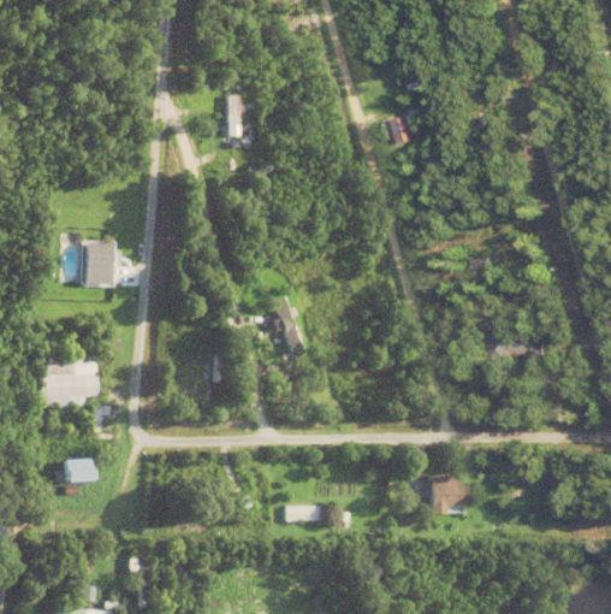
[(245,12),(243,5),(241,5),(239,0),(255,0),(255,1),(251,3),(253,10),(245,12)]
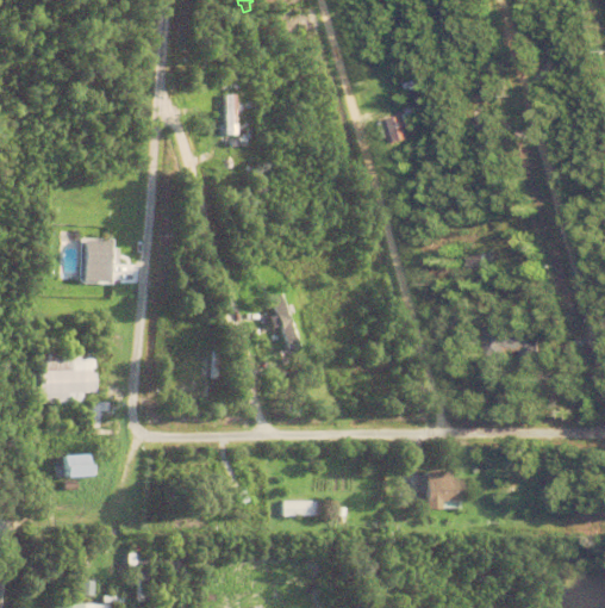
[(600,0),(603,8),(592,11),(588,0),(600,0)]
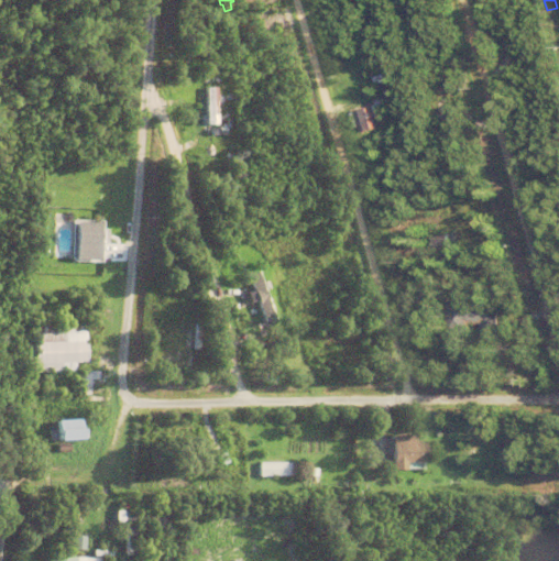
[(269,28),(269,22),(266,23),(265,14),(267,14),(266,9),(272,8),(274,26),(269,28)]
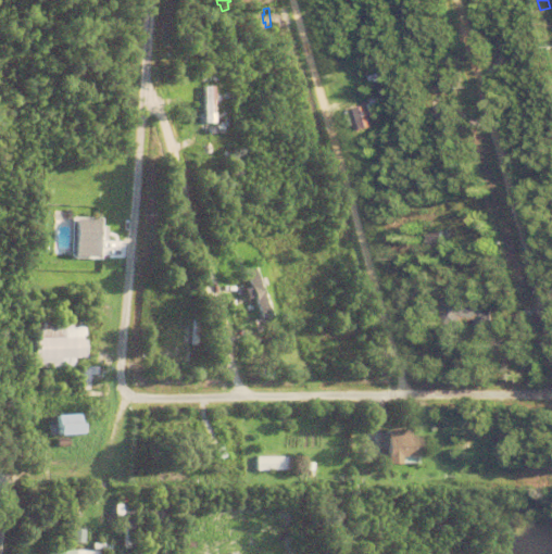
[(343,13),(353,12),(354,21),(343,21),(343,13)]
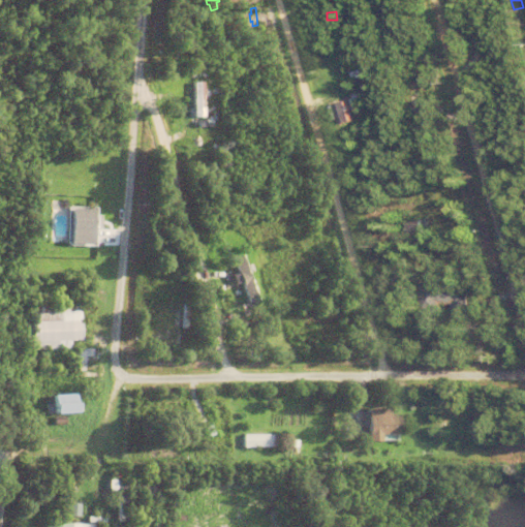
[(491,43),(492,48),(491,48),(492,50),(487,52),(483,37),(488,35),(490,43),(491,43)]
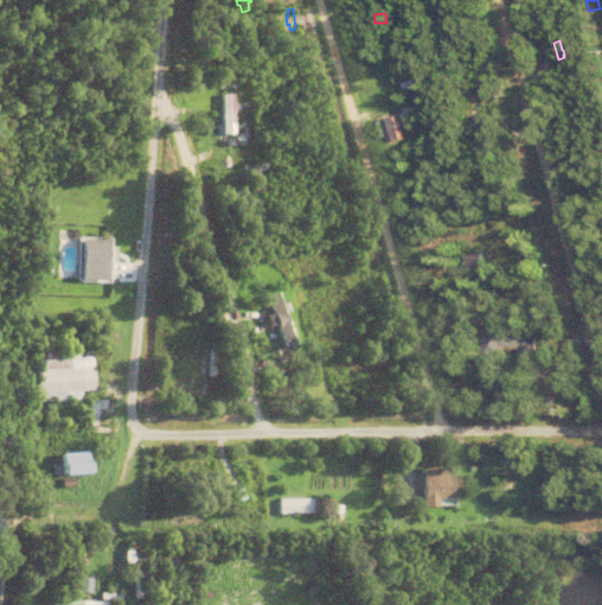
[(556,69),(574,58),(576,64),(559,74),(556,69)]
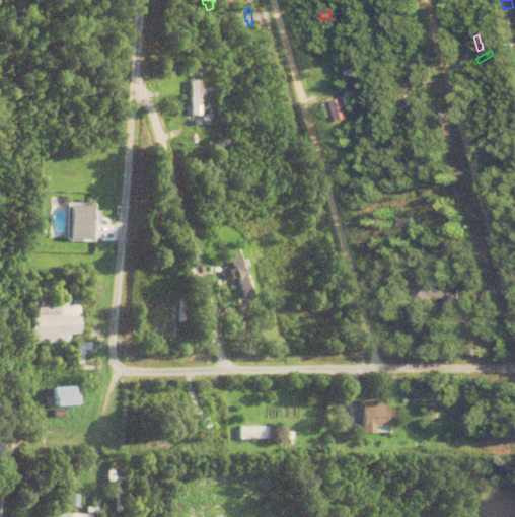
[(335,73),(351,70),(352,75),(336,78),(335,73)]
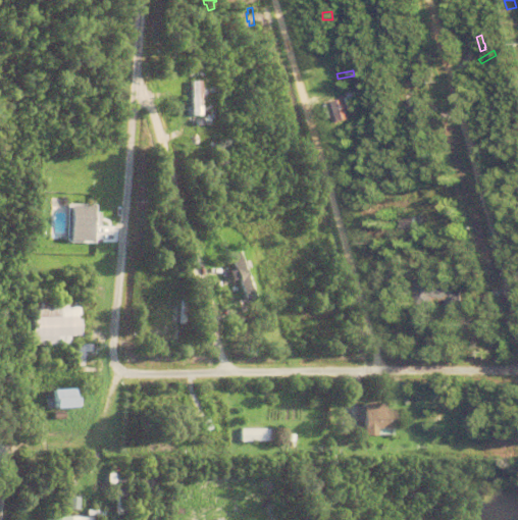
[(194,80),(203,79),(204,112),(195,113),(194,80)]
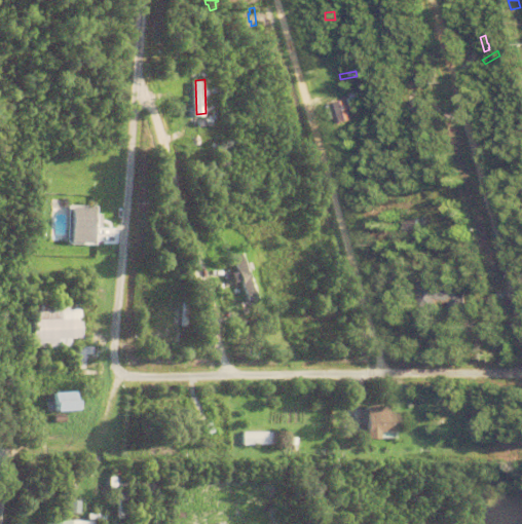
[(339,102),(349,99),(356,118),(345,121),(339,102)]
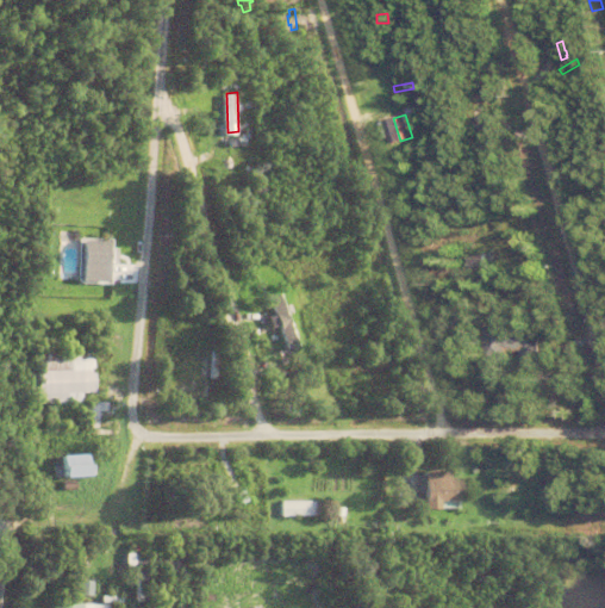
[(249,160),(268,152),(272,161),(254,169),(249,160)]
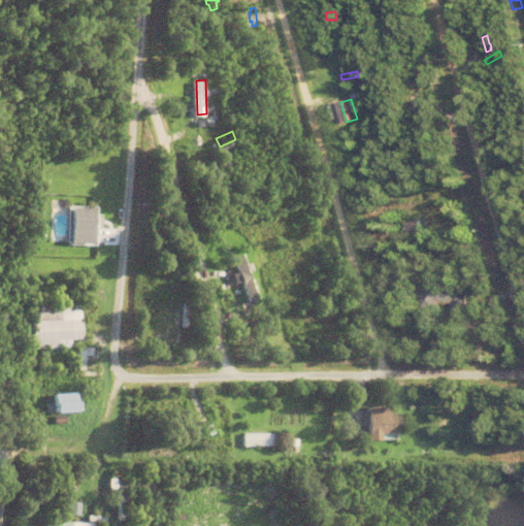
[(202,161),(205,159),(211,167),(208,169),(202,161)]
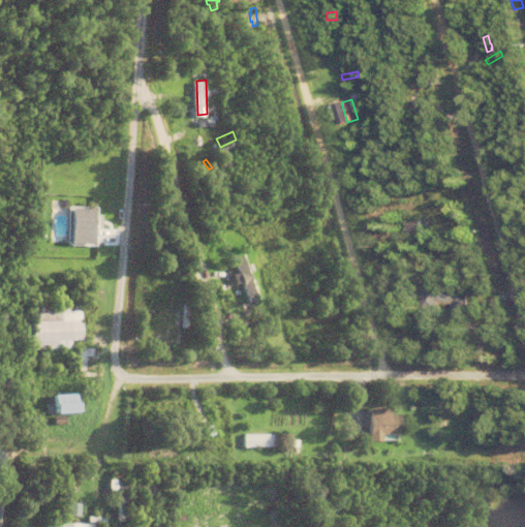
[(55,200),(55,190),(74,191),(73,202),(55,200)]
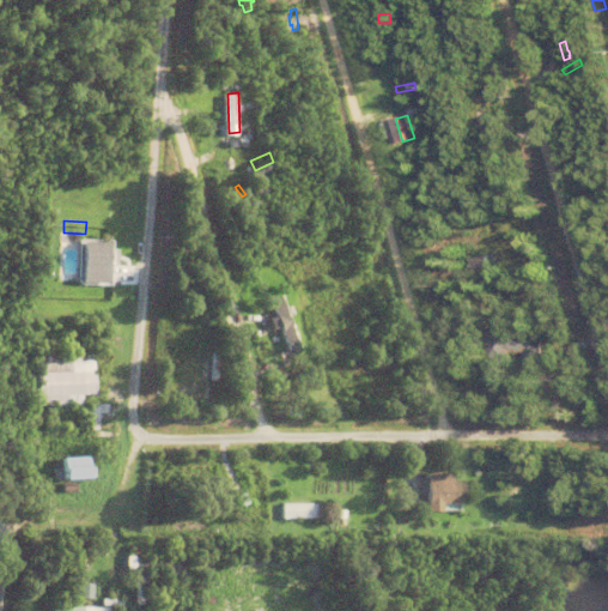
[(85,280),(85,240),(110,240),(110,282),(85,280)]
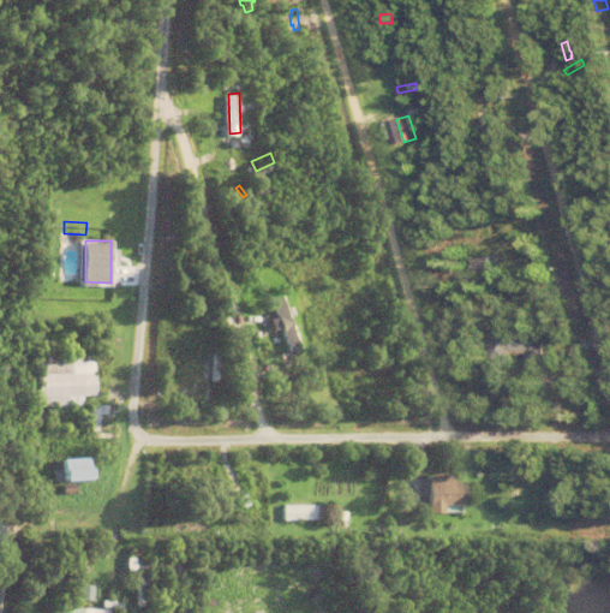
[(138,256),(138,263),(119,262),(119,256),(121,256),(123,254),(131,254),(131,256),(138,256)]
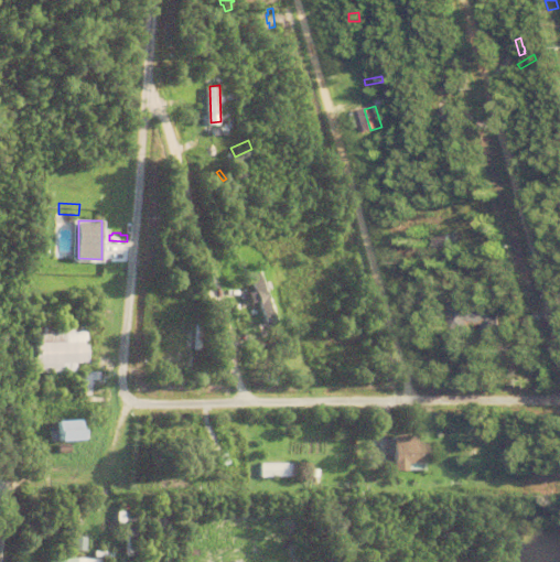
[(439,237),(453,233),(458,247),(443,251),(439,237)]
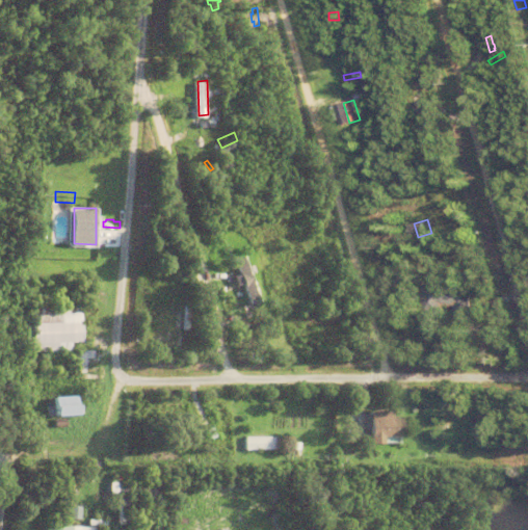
[(237,258),(244,255),(261,300),(253,302),(237,258)]
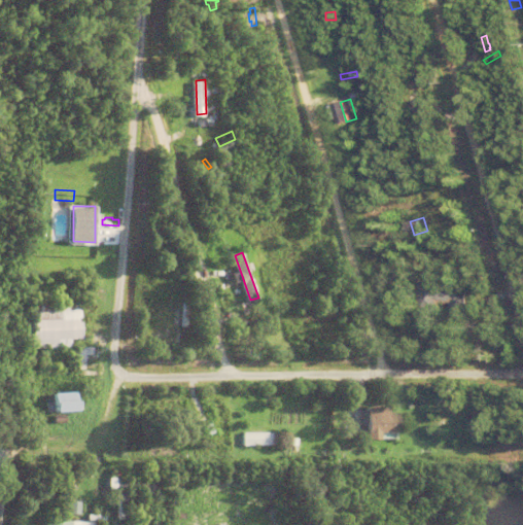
[(491,273),(492,280),(491,280),(492,285),(487,285),(487,283),(482,283),(481,274),(485,274),(485,269),(490,269),(490,274),(491,273)]
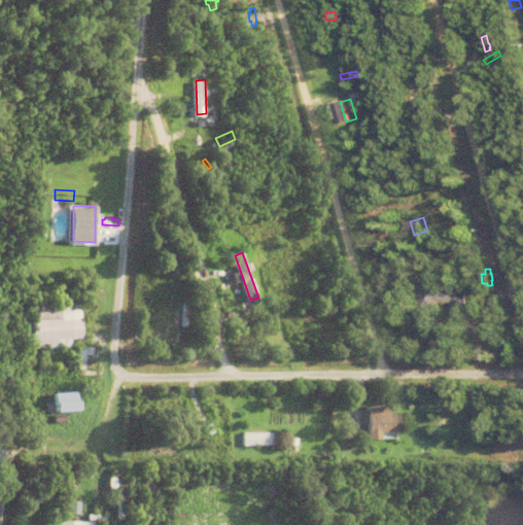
[(82,300),(83,338),(72,338),(72,347),(33,348),(32,290),(77,289),(77,300),(82,300)]
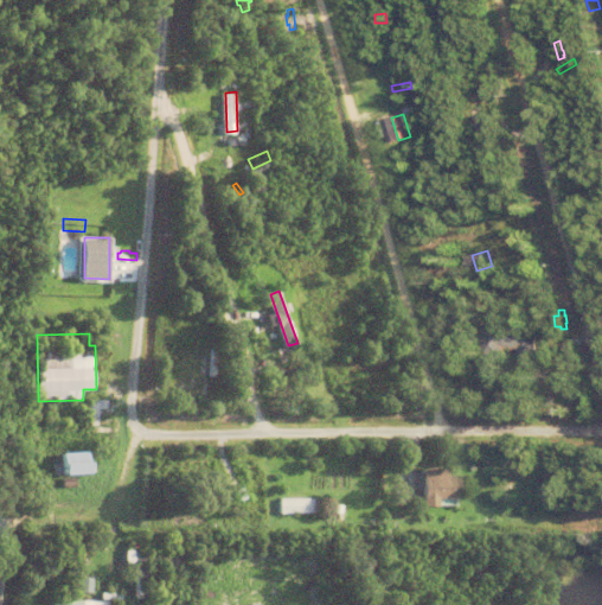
[(306,356),(306,360),(308,360),(309,365),(287,368),(287,362),(290,362),(290,357),(294,357),(294,354),(301,352),(301,356),(306,356)]
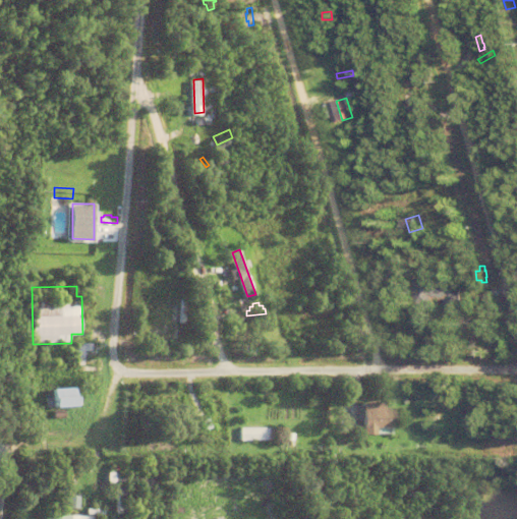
[(92,332),(99,331),(100,340),(93,341),(92,332)]
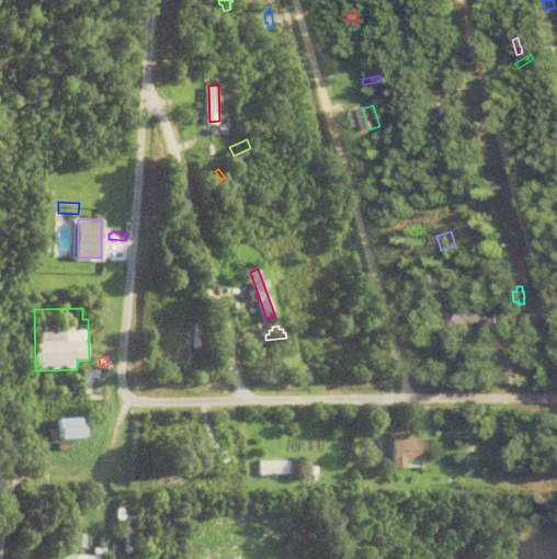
[(92,376),(91,392),(83,391),(84,368),(100,368),(100,376),(92,376)]
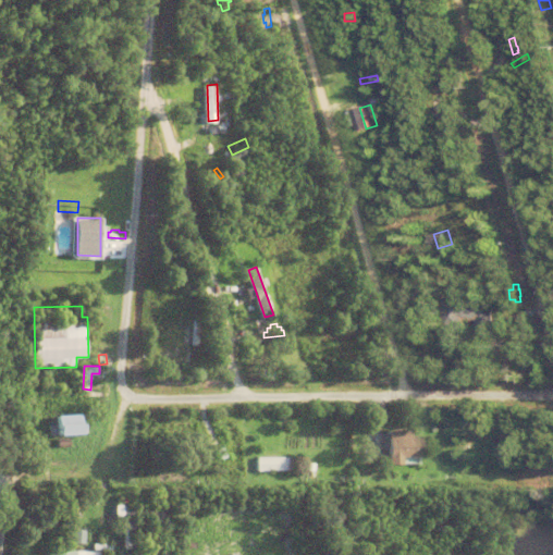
[(57,415),(80,412),(81,433),(58,435),(57,415)]
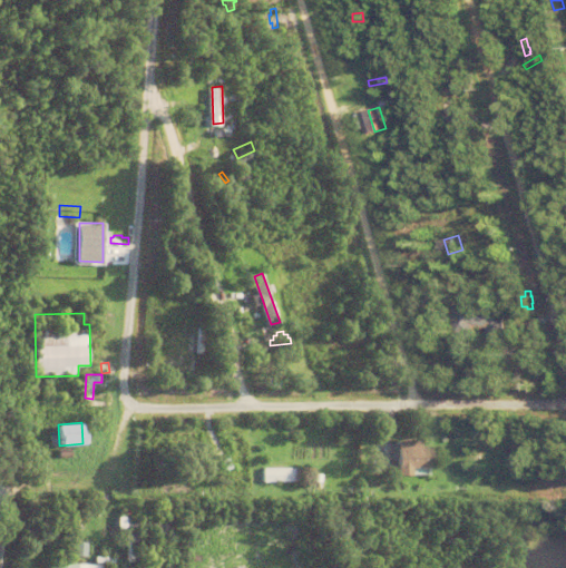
[(411,467),(411,475),(398,475),(398,440),(420,440),(420,448),(430,448),(430,467),(411,467)]
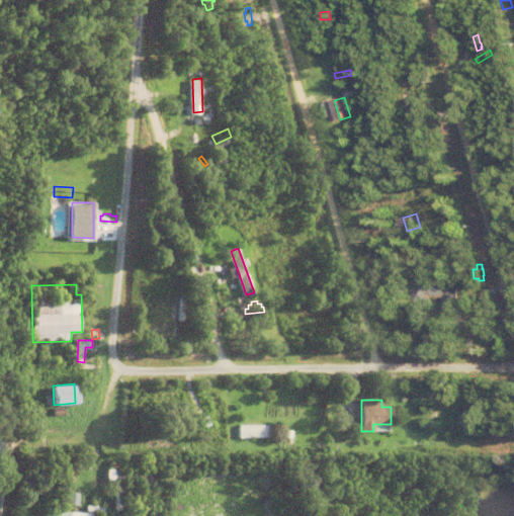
[(30,405),(33,401),(47,411),(44,415),(30,405)]
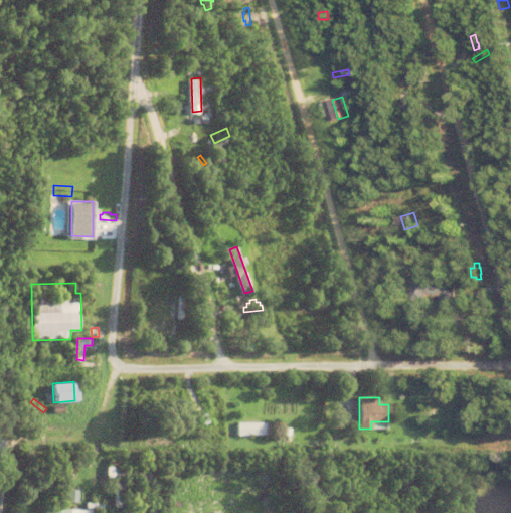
[(203,423),(203,419),(201,419),(200,411),(202,411),(201,407),(206,406),(208,423),(203,423)]
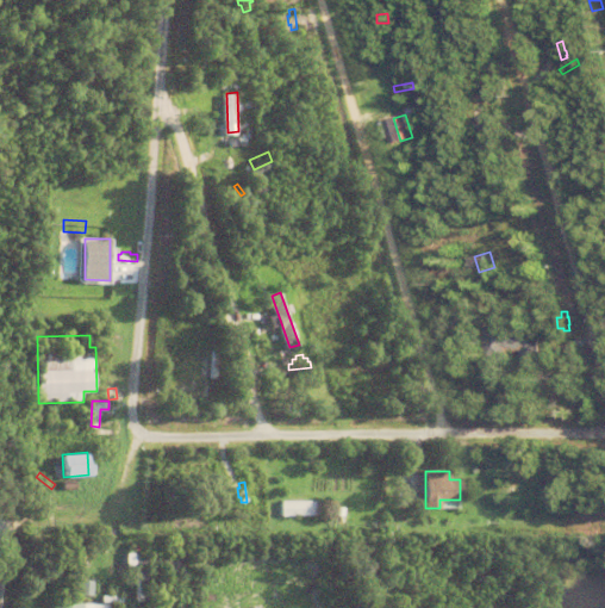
[(400,515),(400,510),(398,510),(397,502),(399,501),(399,495),(405,495),(406,515),(400,515)]
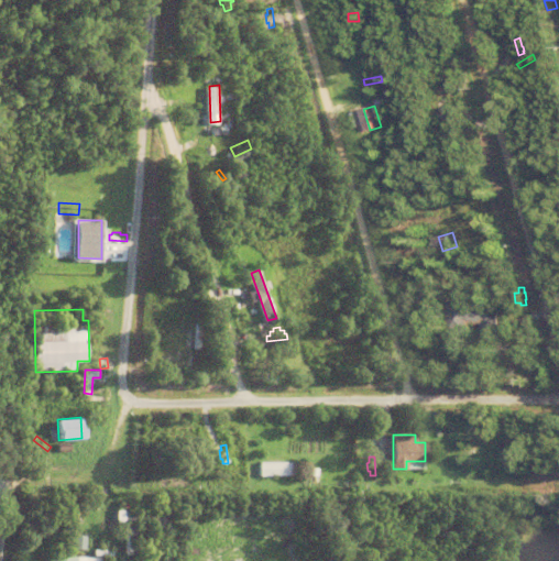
[(261,461),(299,461),(300,474),(261,475),(261,461)]
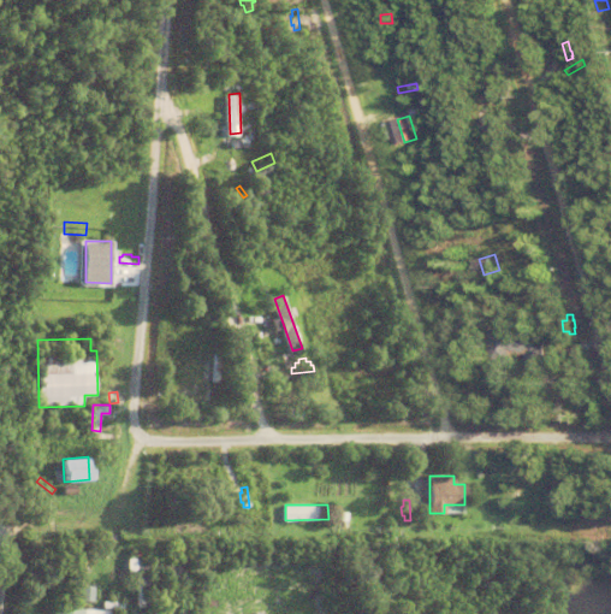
[(138,601),(152,601),(153,556),(131,556),(130,570),(138,571),(138,601)]
